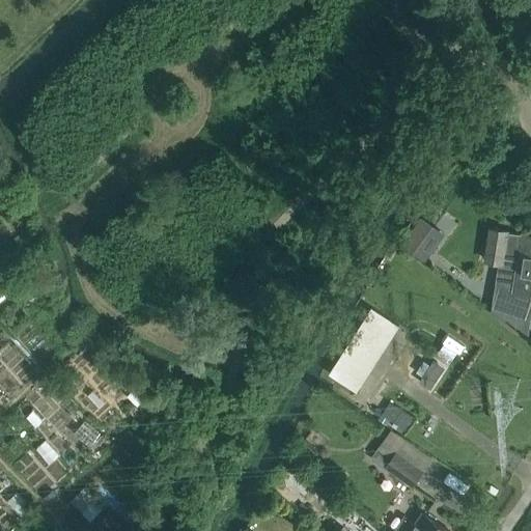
[(421,217),(401,245),(425,261),(440,242),(434,238),(439,229),(421,217)]
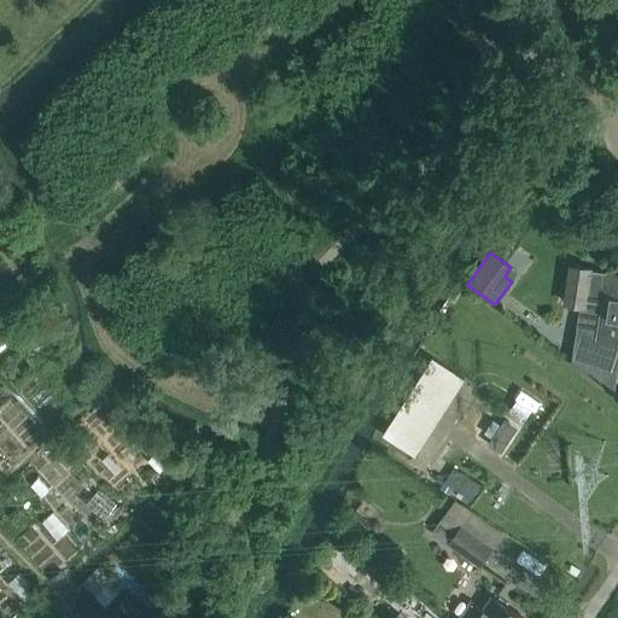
[(617,274),(571,267),(565,303),(584,307),(586,301),(605,304),(600,337),(617,339),(617,274)]
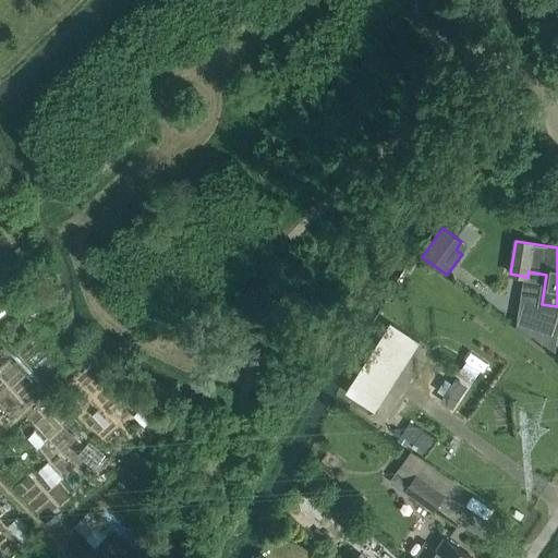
[(391,324),(347,391),(374,410),(420,342),(391,324)]
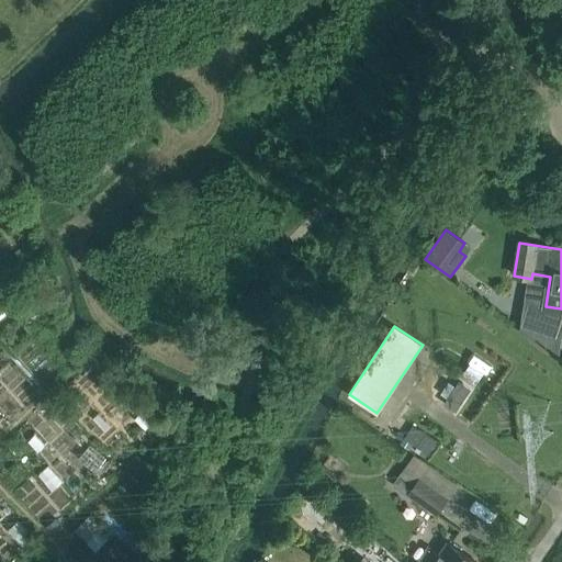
[(461,384),(447,404),(457,411),(471,392),(461,384)]
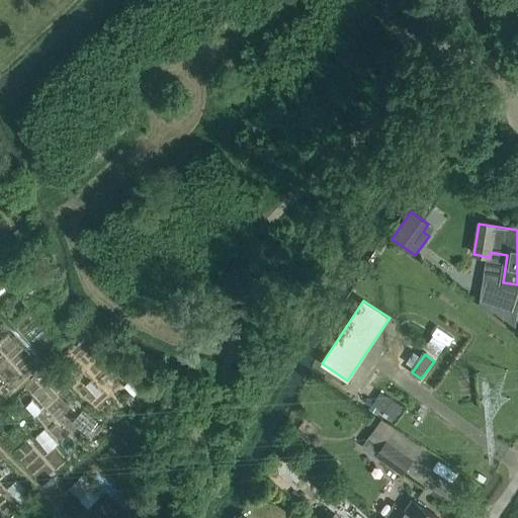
[(384,445),(371,436),(364,447),(377,456),(384,445)]
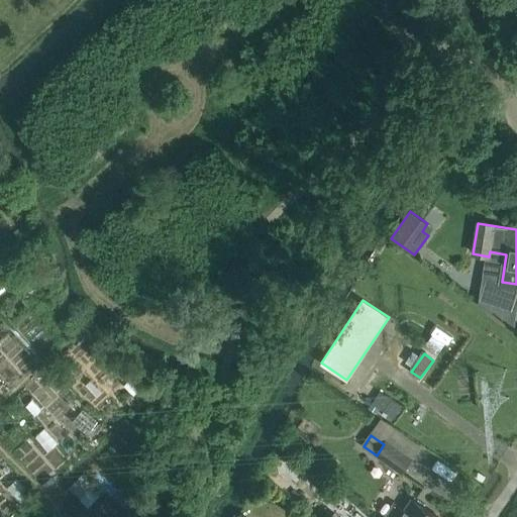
[(384,444),(377,455),(402,474),(412,458),(387,440),(384,444)]
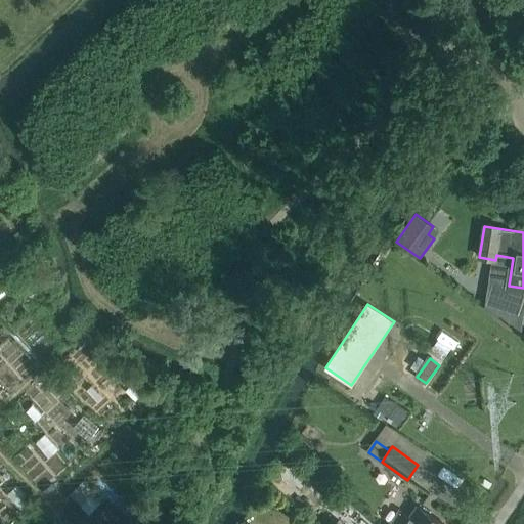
[(443,523),(419,507),(406,523),(401,523),(394,519),(390,523),(443,523)]
